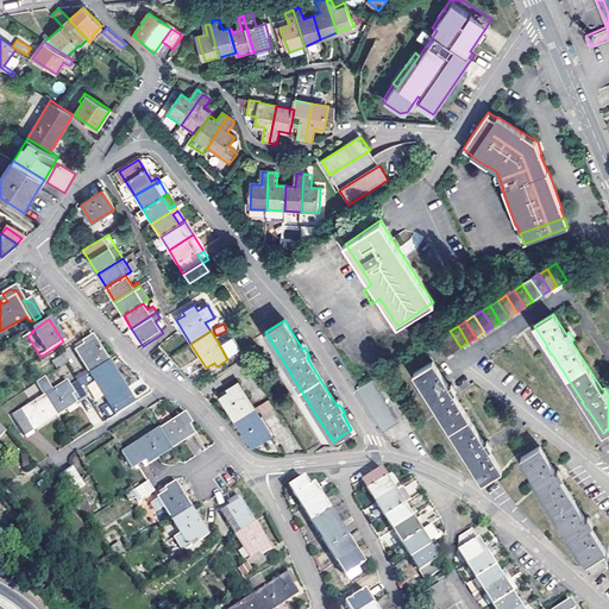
[(441,337),(452,352),(460,347),(450,331),(441,337)]
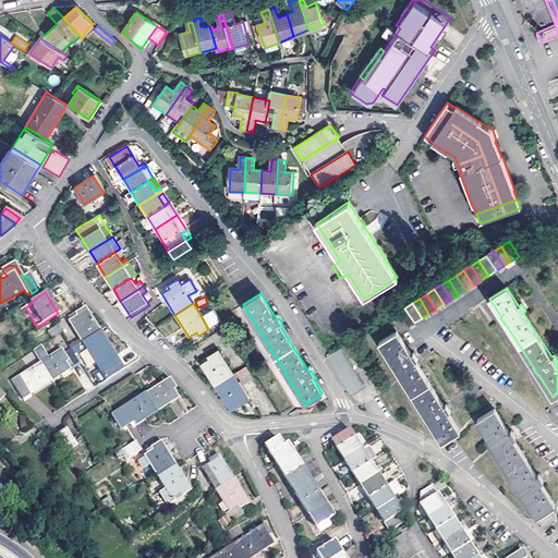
[(82,341),(99,331),(83,306),(74,312),(76,314),(68,319),(82,341)]
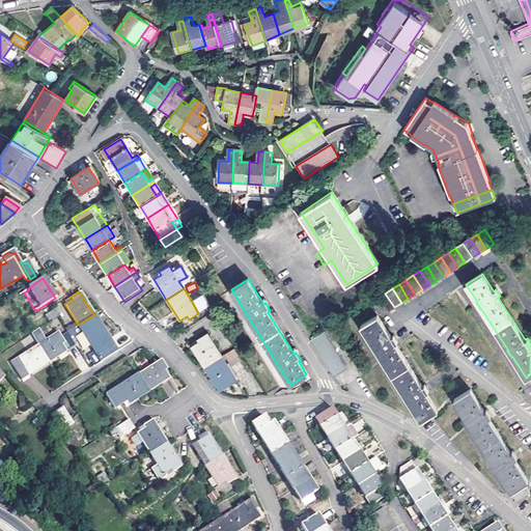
[(394,307),(385,294),(378,298),(387,312),(394,307)]
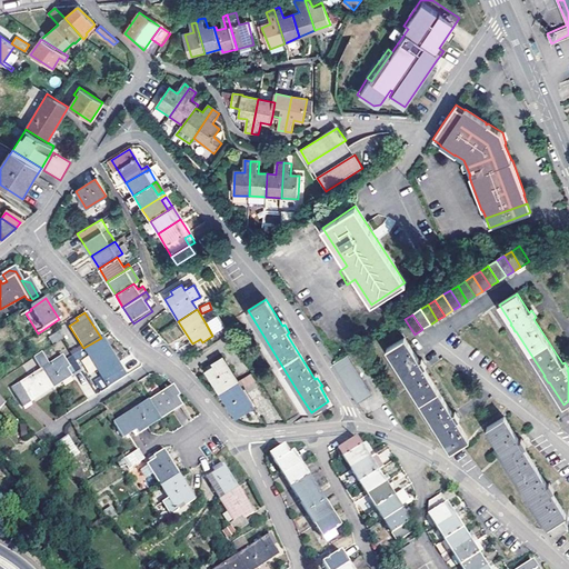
[(206,323),(212,336),(220,331),(213,319),(206,323)]
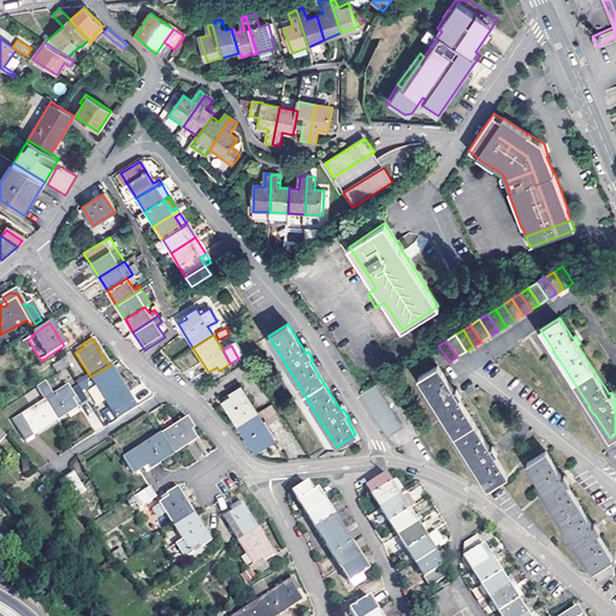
[(58,374),(67,368),(61,361),(53,366),(58,374)]
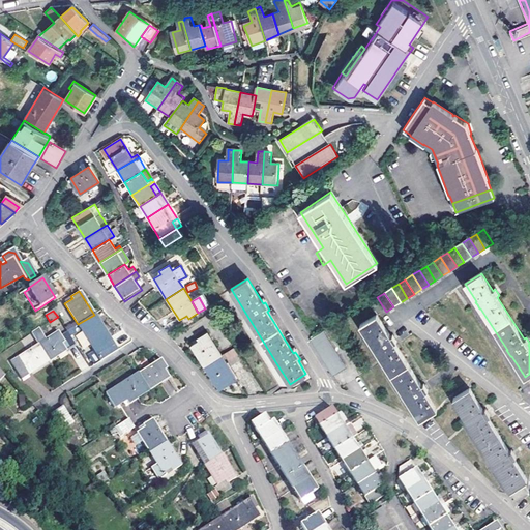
[(94,315),(78,324),(94,351),(87,355),(94,365),(101,360),(100,360),(117,350),(94,315)]
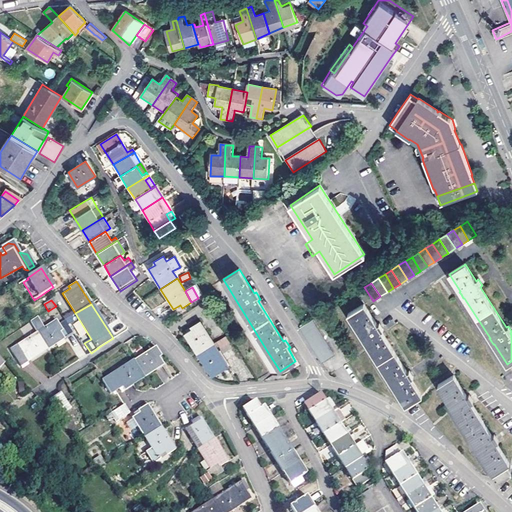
[(395,389),(406,407),(422,397),(411,379),(413,378),(409,372),(407,373),(381,332),(383,331),(379,324),(377,325),(364,304),(347,315),(360,336),(362,339),(364,342),(391,383),(390,384),(392,387),(394,390),(395,389)]
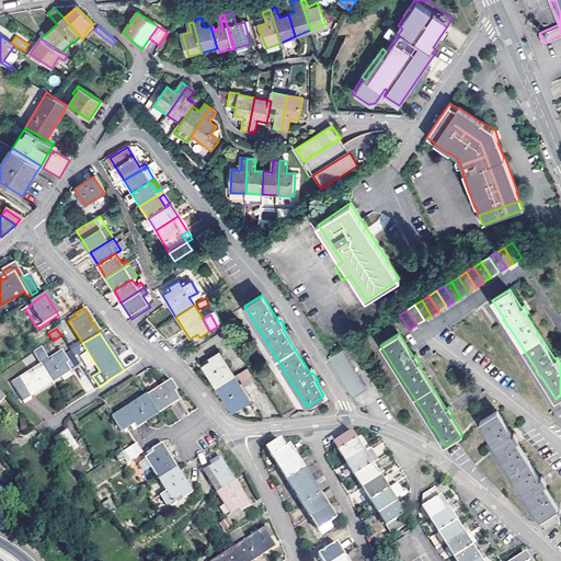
[(46,361),(39,350),(33,354),(41,365),(52,384),(79,366),(70,353),(64,356),(61,352),(46,361)]
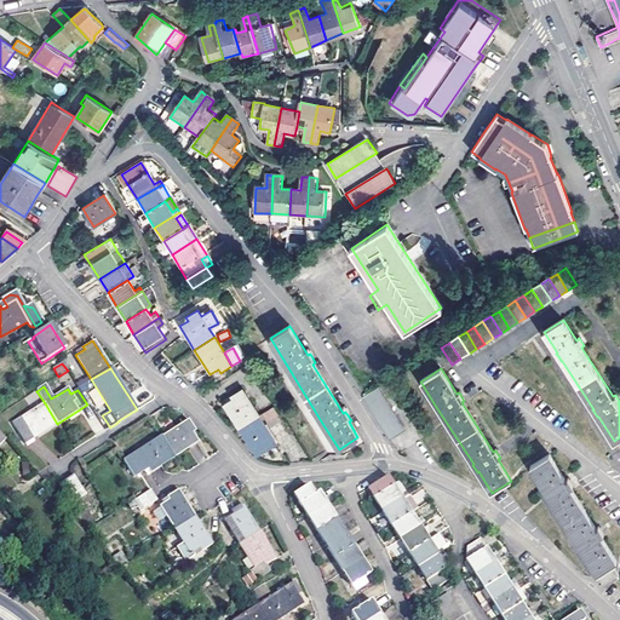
[(258,417),(241,389),(231,395),(233,399),(224,405),(239,429),(258,417)]
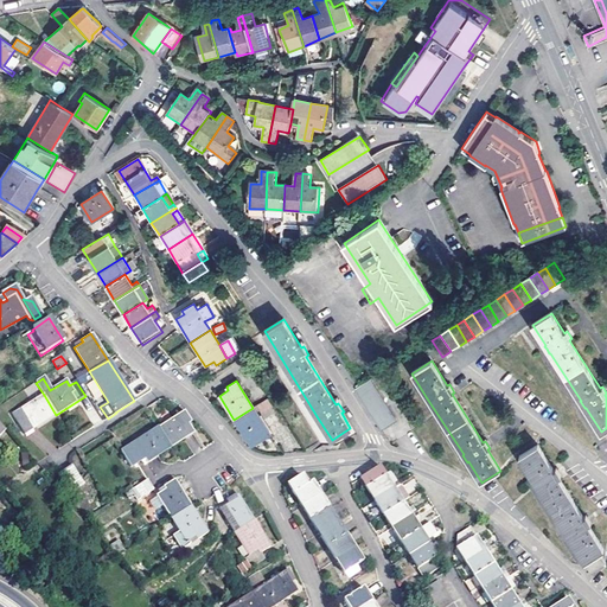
[(370,381),(355,390),(389,446),(390,446),(404,438),(370,381)]
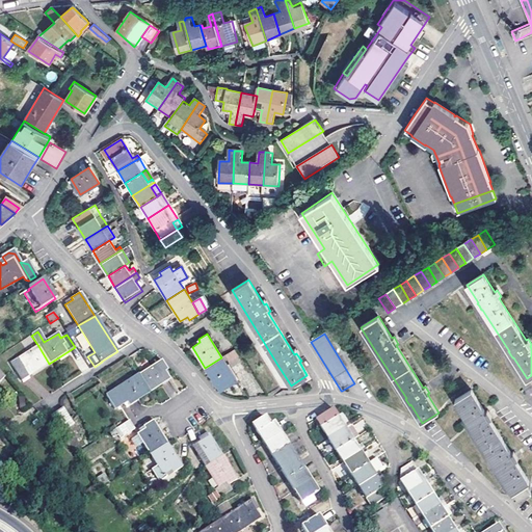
[(38,346),(18,358),(29,376),(49,364),(38,346)]
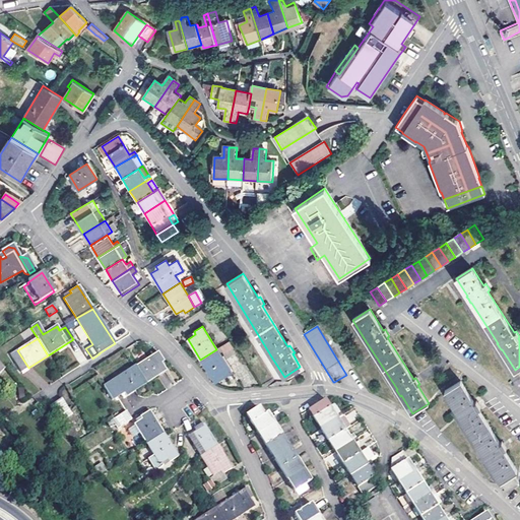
[(218,347),(225,359),(236,352),(230,341),(218,347)]
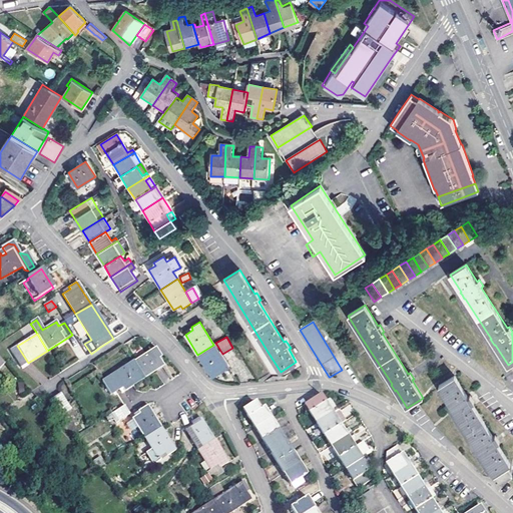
[(226,367),(213,345),(197,355),(210,377),(226,367)]
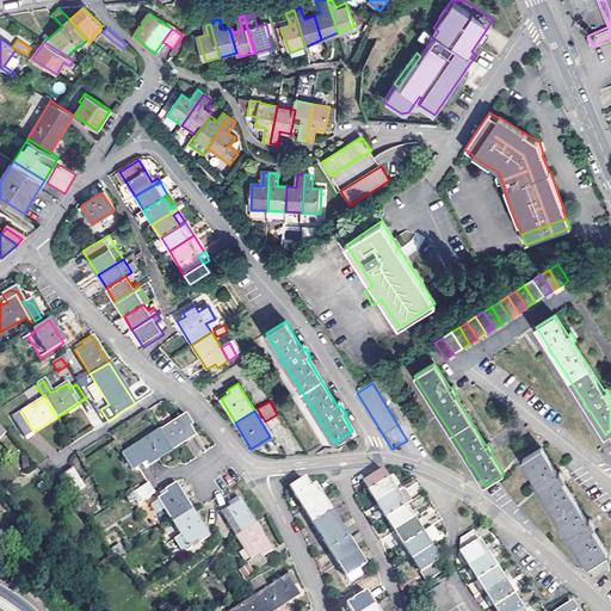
[(24,438),(34,432),(20,412),(12,418),(24,438)]
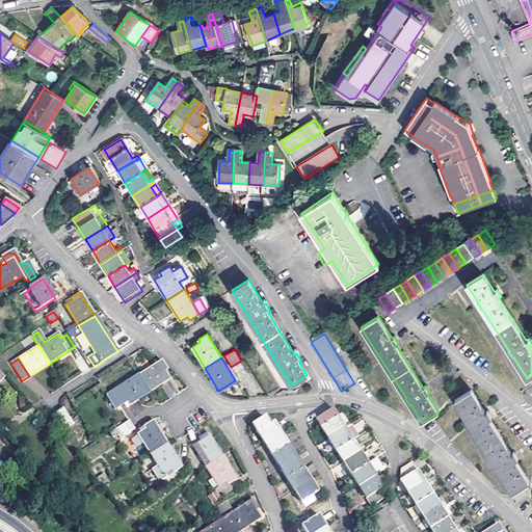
[(167,370),(161,362),(138,377),(149,393),(168,380),(164,372),(167,370)]
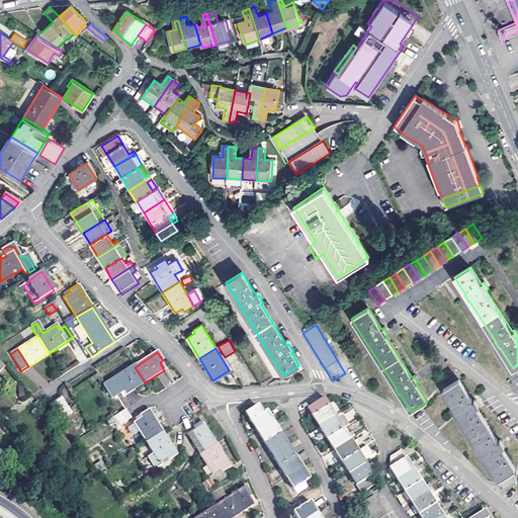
[(135,367),(103,386),(111,400),(122,393),(123,394),(124,395),(145,382),(135,367)]
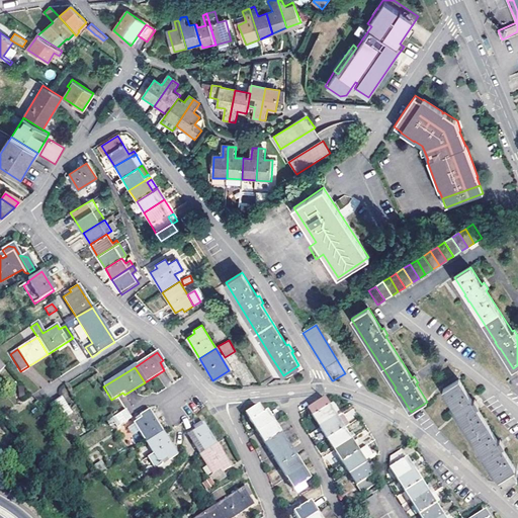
[(486,457),(499,480),(511,471),(515,468),(502,448),(504,446),(500,440),(498,441),(477,409),(480,407),(475,401),(472,402),(460,381),(443,392),(456,412),(456,413),(457,416),(459,419),(460,418),(482,451),(481,452),(483,454),(485,458),(486,457)]
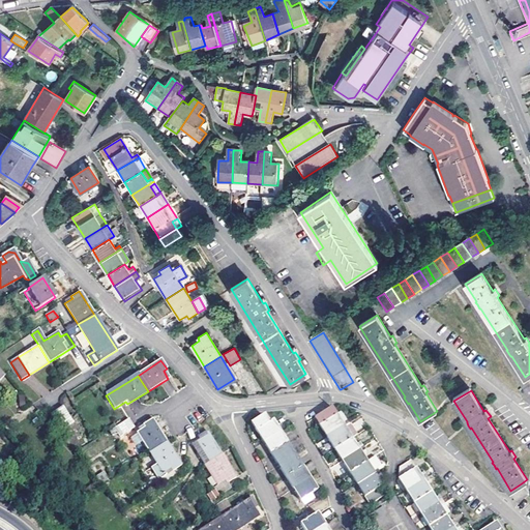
[(62,407),(51,414),(61,431),(72,422),(62,407)]
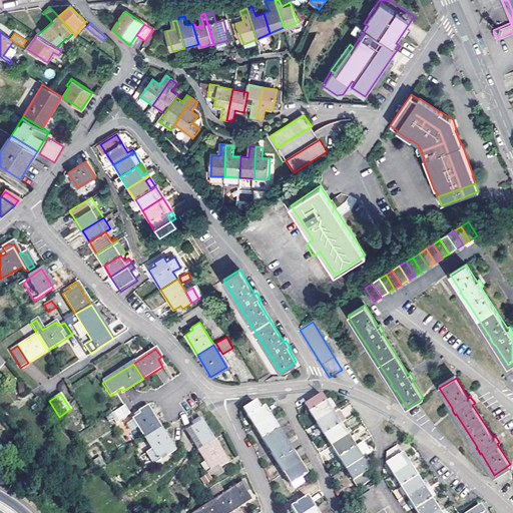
[(331,401),(326,403),(322,396),(306,406),(310,412),(311,413),(317,424),(337,411),(331,401)]
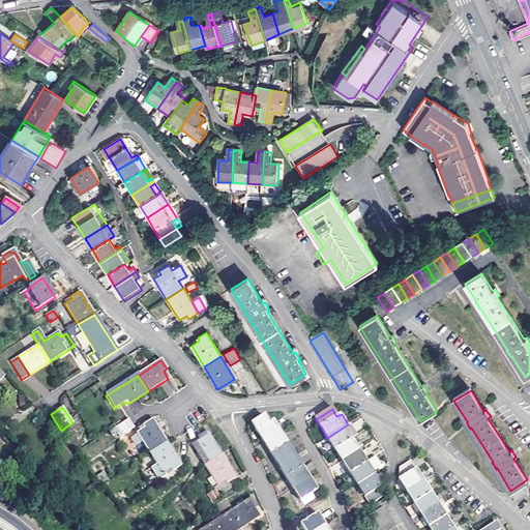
[(264,443),(278,434),(270,421),(266,424),(262,416),(251,423),(264,443)]
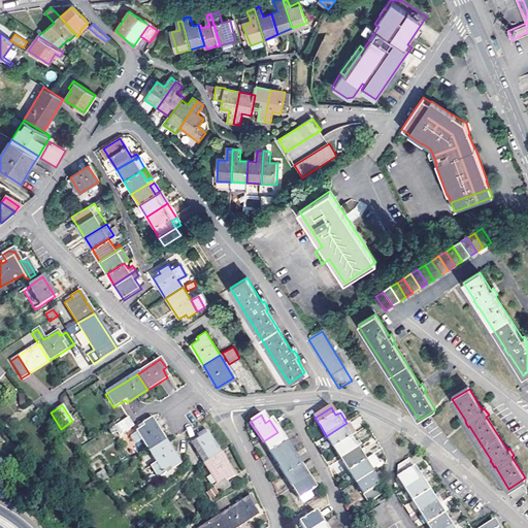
[(132,426),(127,418),(113,427),(120,435),(133,427),(132,426)]
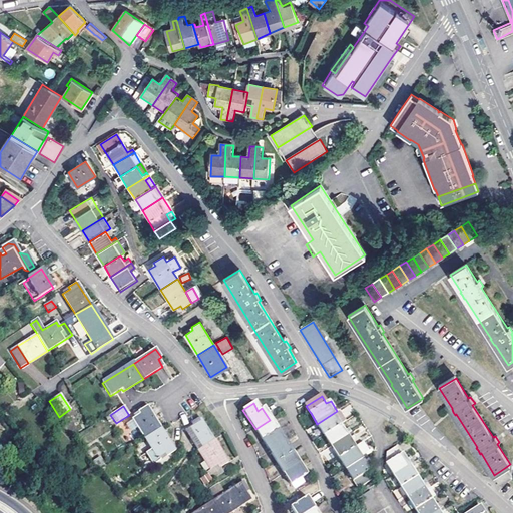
[(156,423),(146,407),(137,412),(139,415),(132,419),(144,439),(160,429),(156,423)]
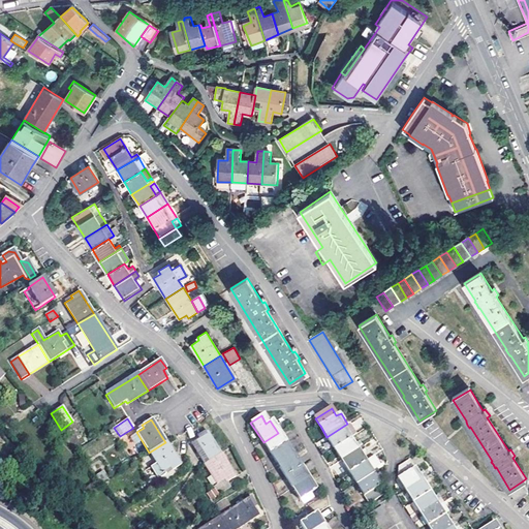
[(347,424),(327,437),(334,448),(350,439),(344,429),(348,426),(347,424)]
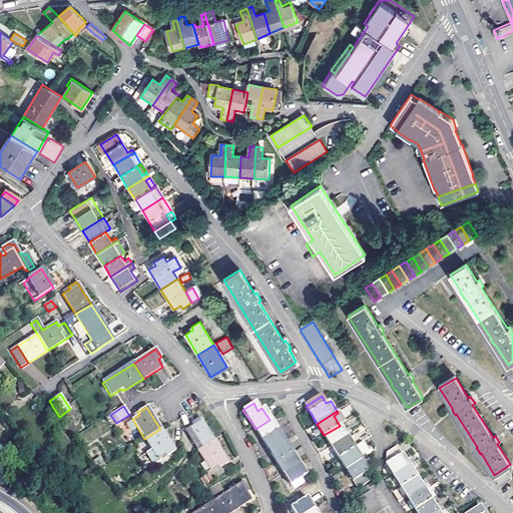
[(212,441),(197,419),(190,424),(191,426),(184,430),(197,451),(212,441)]
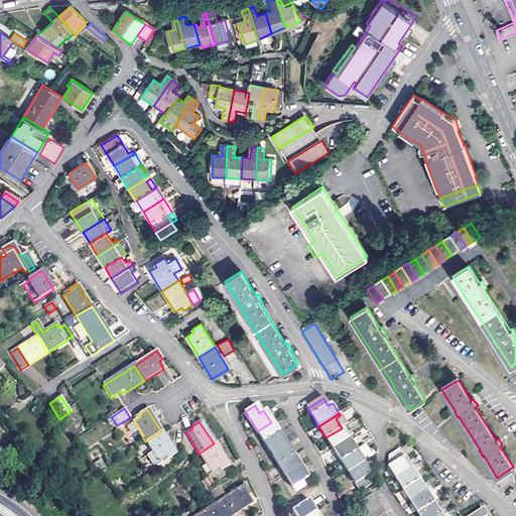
[(271,422),(257,431),(264,443),(278,433),(271,422)]
